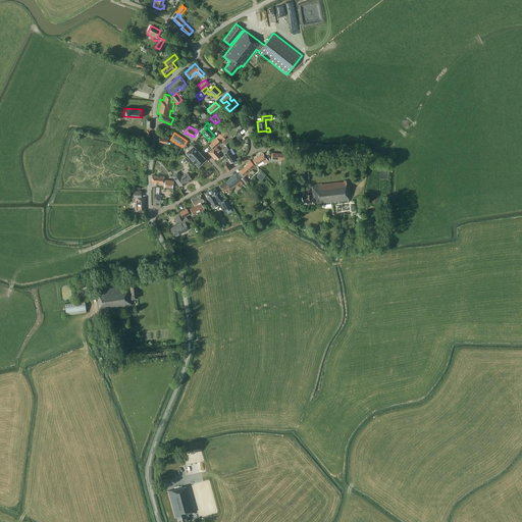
[(219,155),(220,153),(215,148),(220,143),(216,139),(209,145),(213,149),(209,153),(214,158),(215,157),(216,159),(220,156),(219,155)]
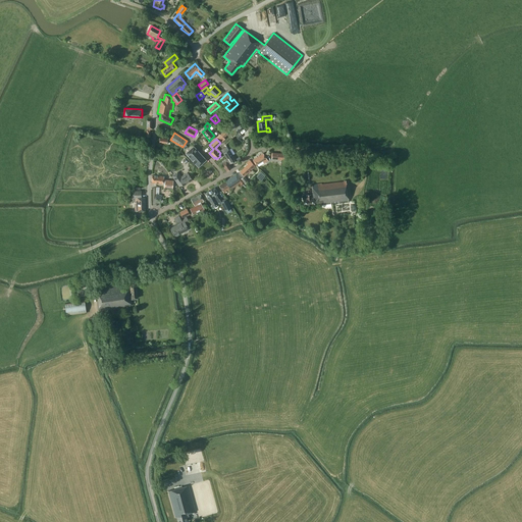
[(186,153),(198,167),(206,159),(194,146),(186,153)]
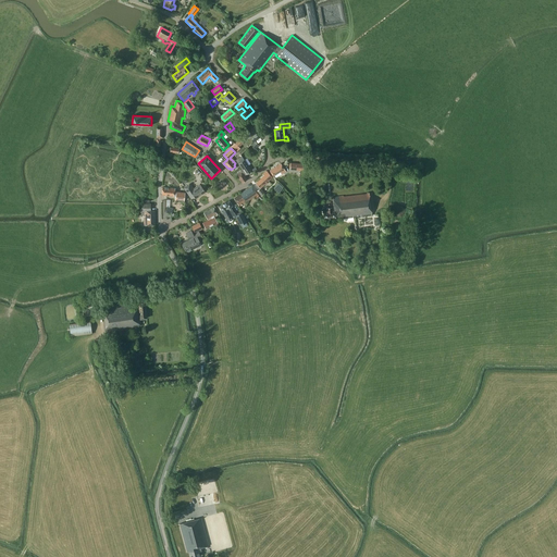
[(246,165),(243,160),(244,160),(242,156),(236,160),(238,163),(243,170),(236,174),(242,183),(247,180),(244,175),(251,171),(248,164),(246,165)]
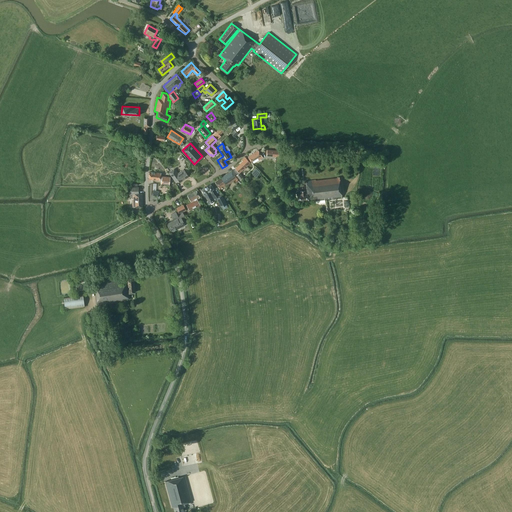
[(262,156),(258,150),(248,157),(251,162),(257,157),(258,158),(262,156)]
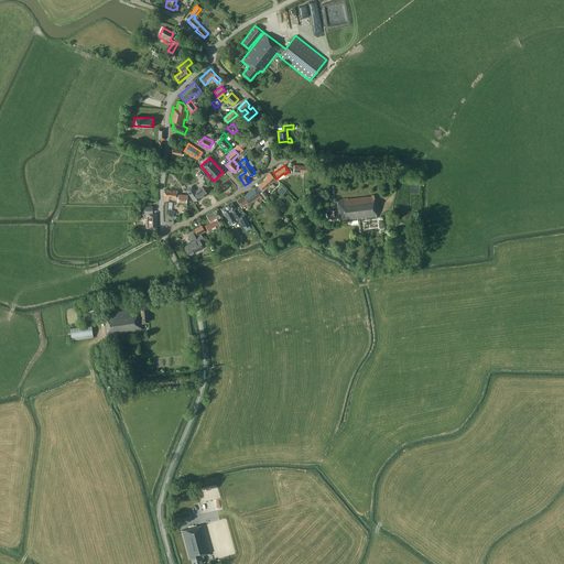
[(296,172),(310,174),(311,167),(297,165),(296,172)]
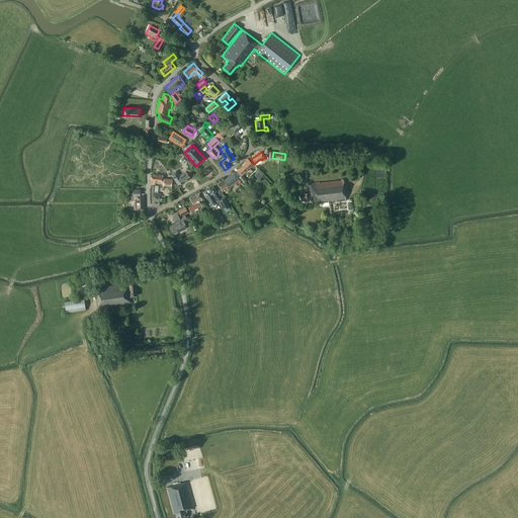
[(253,164),(248,159),(244,162),(246,163),(238,170),(243,175),(246,171),(247,171),(253,164)]
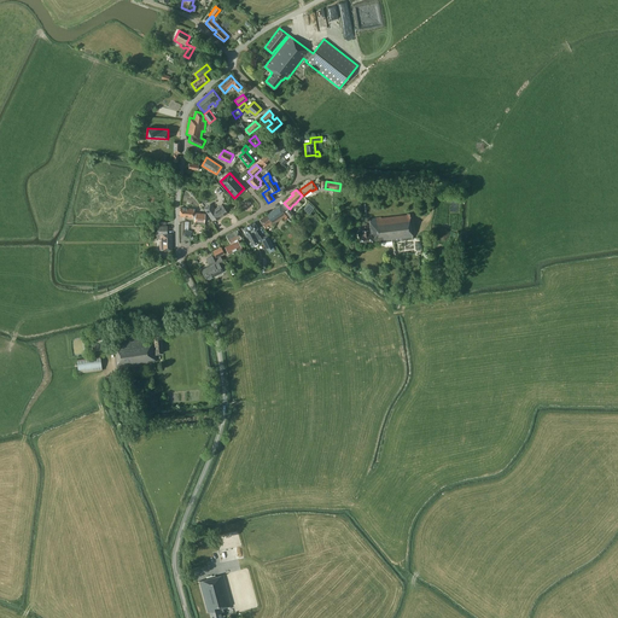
[(215,209),(211,203),(203,208),(211,221),(215,219),(216,220),(227,213),(222,204),(215,209)]
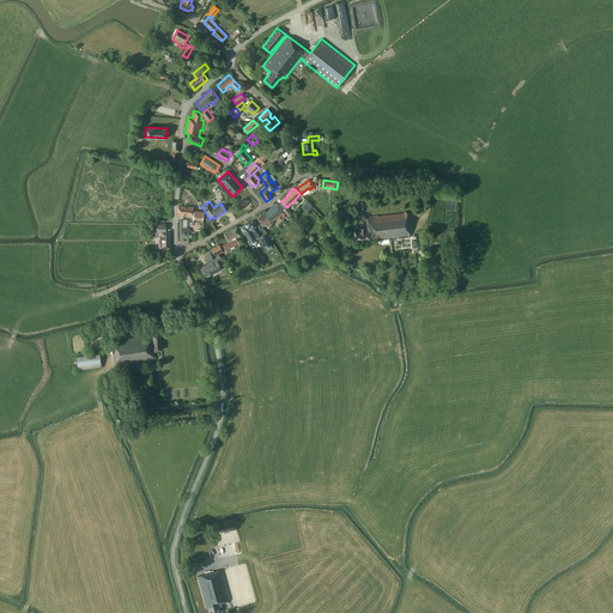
[(301,206),(307,212),(311,206),(305,201),(301,206)]
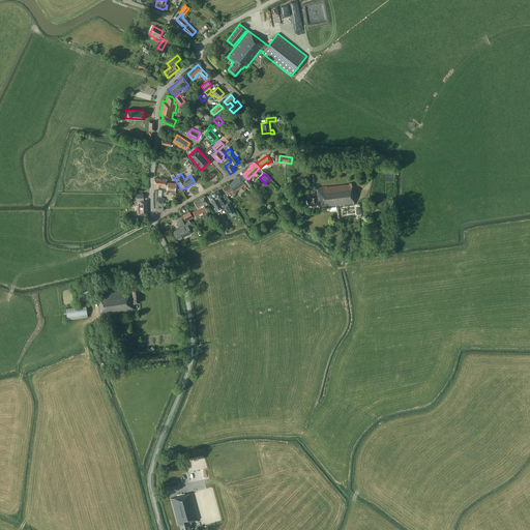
[(228,196),(246,184),(245,183),(240,176),(223,188),(228,196)]
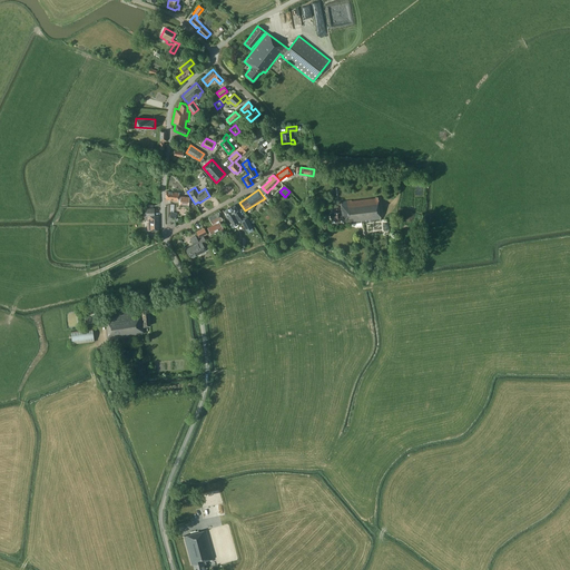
[(166,192),(165,199),(178,200),(178,199),(179,199),(179,205),(188,206),(189,197),(178,196),(179,193),(166,192)]
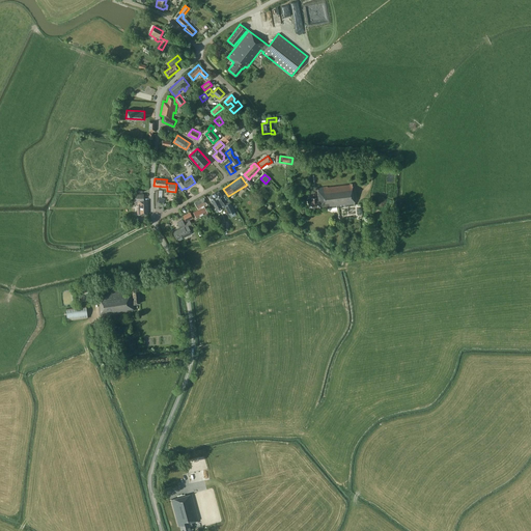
[(355,204),(352,184),(317,188),(318,200),(316,201),(316,197),(311,198),(311,201),(308,202),(309,208),(327,206),(327,208),(355,204)]
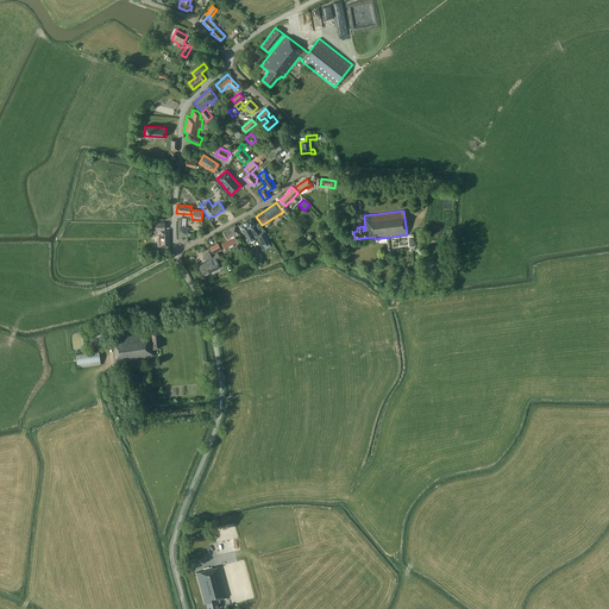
[(253,231),(252,228),(251,226),(253,225),(251,219),(245,223),(239,226),(242,231),(243,231),(248,239),(246,239),(248,243),(253,240),(252,238),(251,237),(253,236),(257,233),(256,232),(255,232),(255,231),(253,231)]
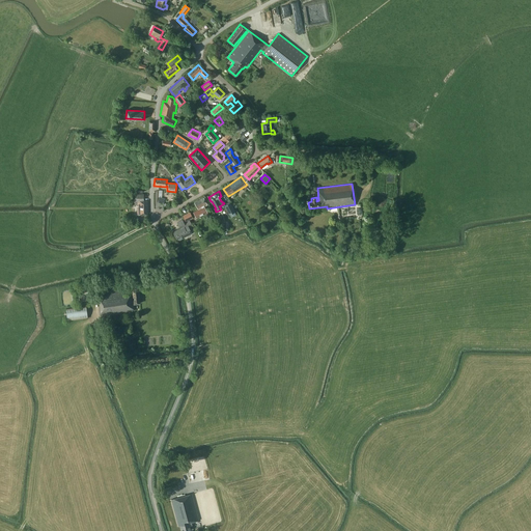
[(143,194),(135,194),(135,201),(135,204),(138,204),(138,206),(137,206),(137,215),(147,215),(147,200),(143,200),(143,194)]
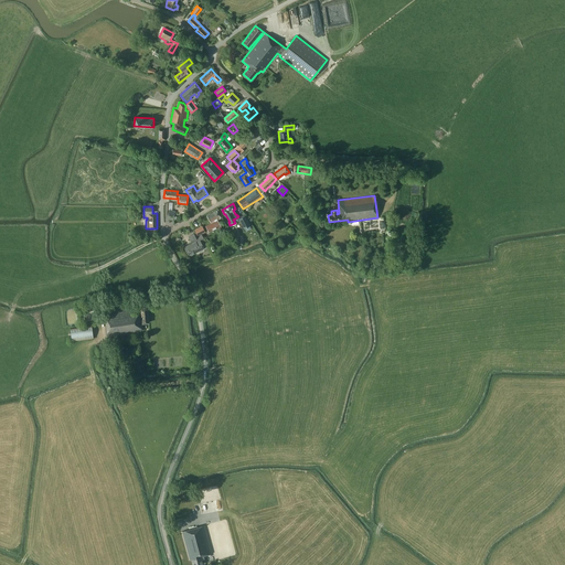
[(221,219),(216,211),(206,215),(211,223),(205,226),(209,232),(221,225),(217,220),(221,219)]
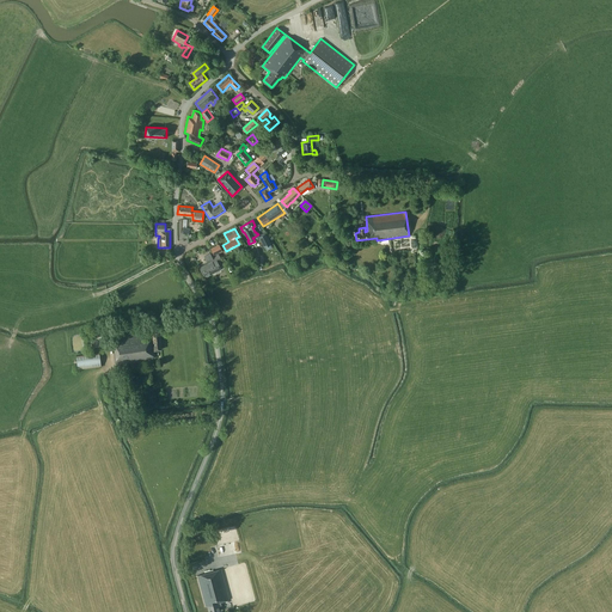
[(270,244),(265,233),(259,237),(264,248),(270,244)]
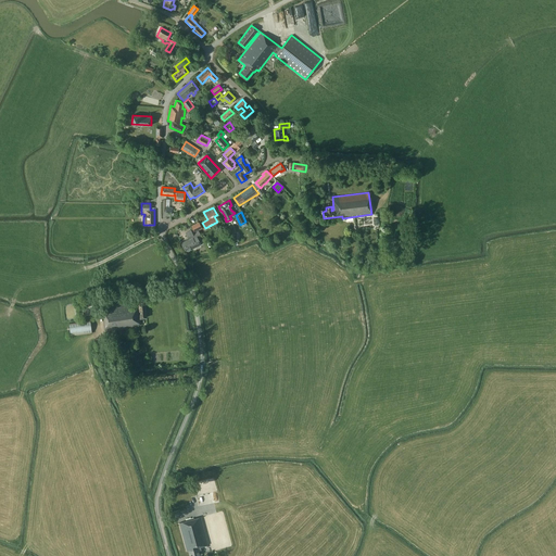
[(199,222),(192,225),(193,227),(194,230),(201,227),(200,224),(199,222)]
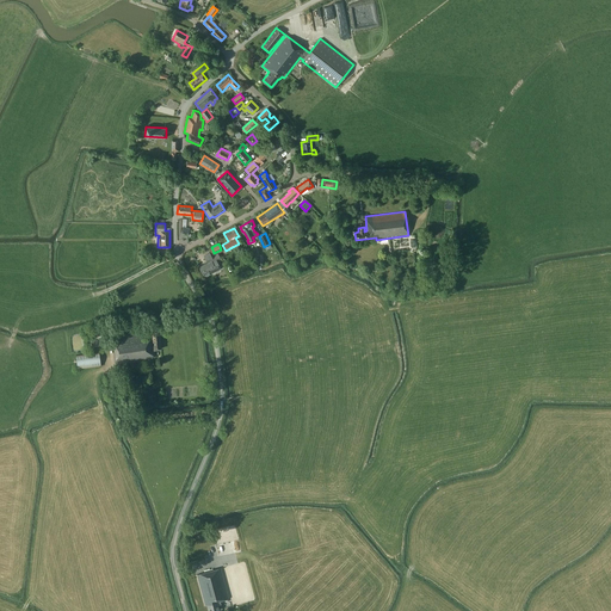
[(208,272),(210,271),(211,273),(221,269),(217,261),(221,259),(218,253),(211,257),(210,253),(204,257),(208,263),(199,267),(203,275),(204,275),(205,276),(207,276),(208,276),(208,275),(209,273),(208,272)]
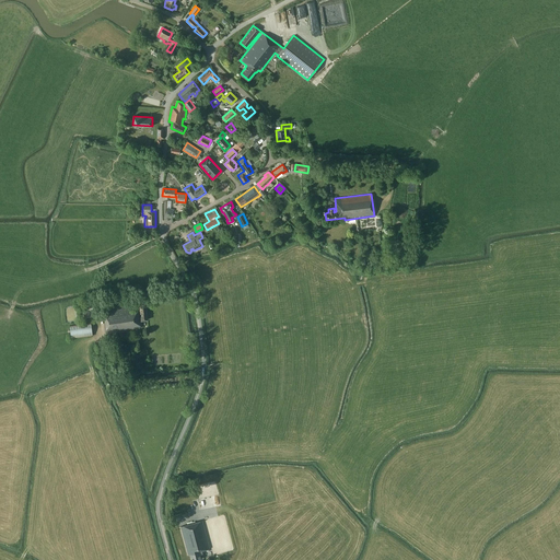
[(141,321),(148,319),(146,303),(139,304),(139,306),(138,306),(137,305),(103,310),(105,334),(136,329),(135,327),(142,326),(141,321)]
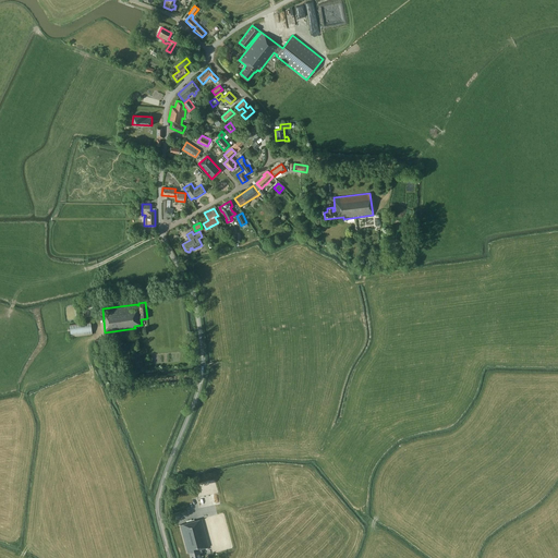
[(93,334),(91,322),(70,325),(71,337),(93,334)]
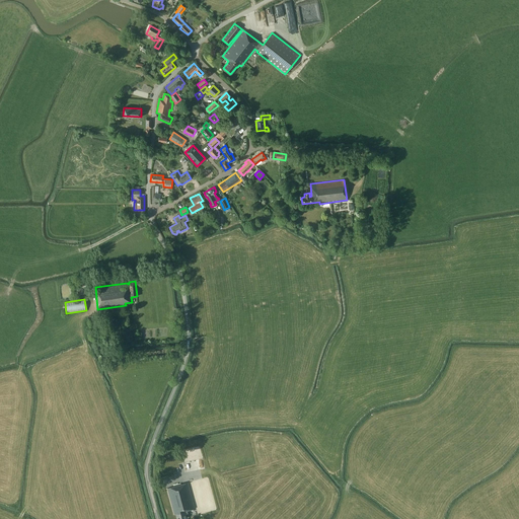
[(167,488),(168,491),(174,514),(175,514),(176,518),(187,518),(189,517),(187,511),(195,509),(188,483),(167,488)]
